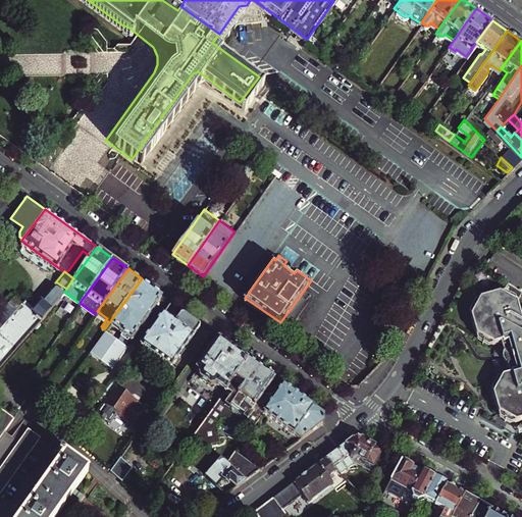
[(521,314),(516,299),(509,295),(518,279),(508,274),(506,276),(500,290),(480,295),(471,312),(476,331),(493,341),(503,339),(512,370),(503,372),(493,390),(499,409),(516,418),(521,416),(521,314)]
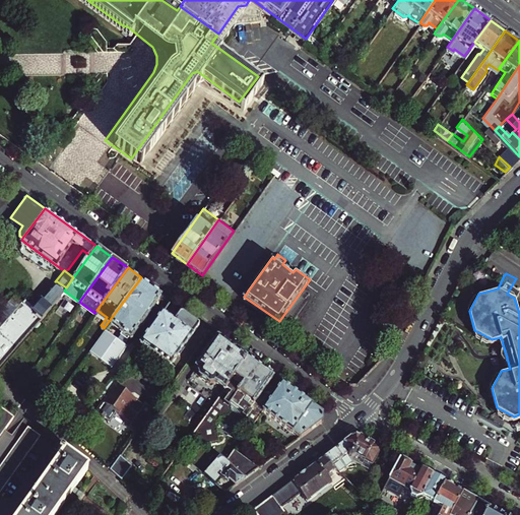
[(154,302),(161,292),(141,277),(104,328),(89,348),(111,364),(126,342),(124,340),(128,334),(131,336),(142,321),(143,322),(147,316),(146,315),(156,303),(154,302)]
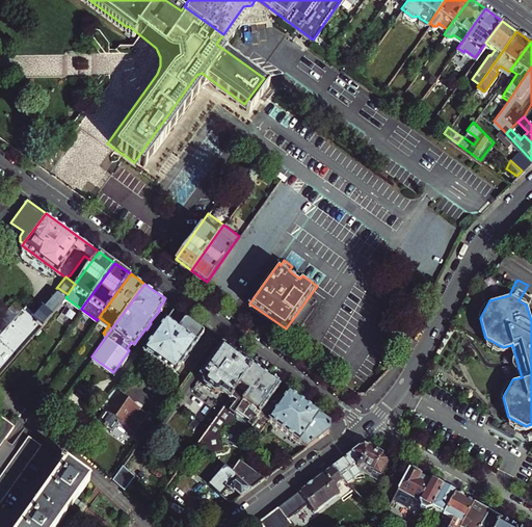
[(14,298),(0,314),(6,321),(0,327),(0,368),(65,297),(68,294),(58,288),(56,288),(43,302),(33,295),(32,296),(32,299),(28,305),(26,302),(23,307),(14,298)]
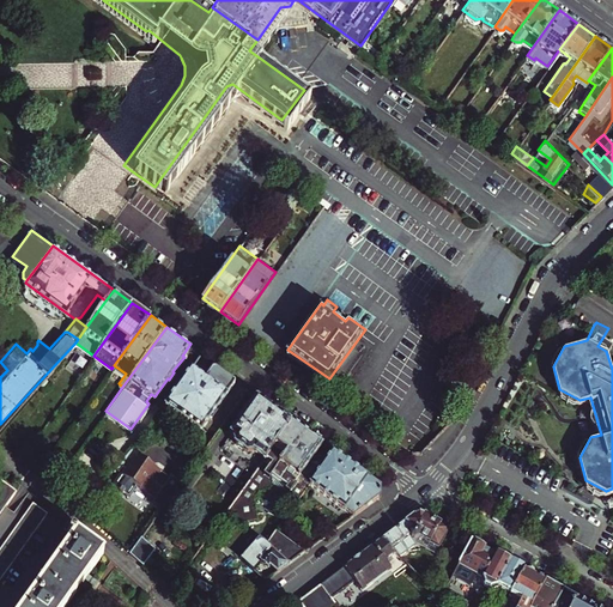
[(206,374),(192,364),(165,400),(201,426),(235,380),(235,377),(217,363),(212,364),(206,374)]
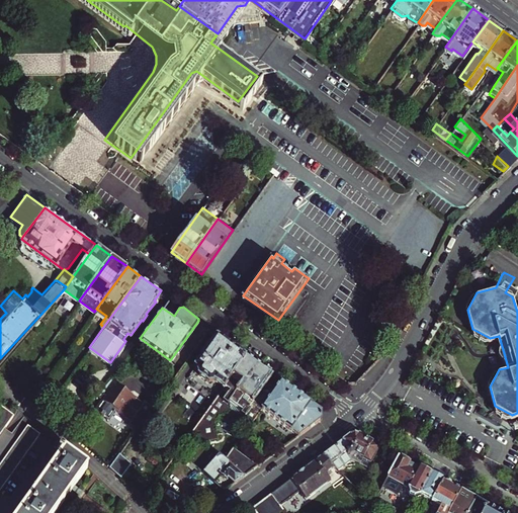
[(213,376),(224,383),(246,352),(217,332),(208,343),(200,353),(200,354),(195,362),(200,365),(198,367),(199,371),(209,378),(212,377),(213,376)]
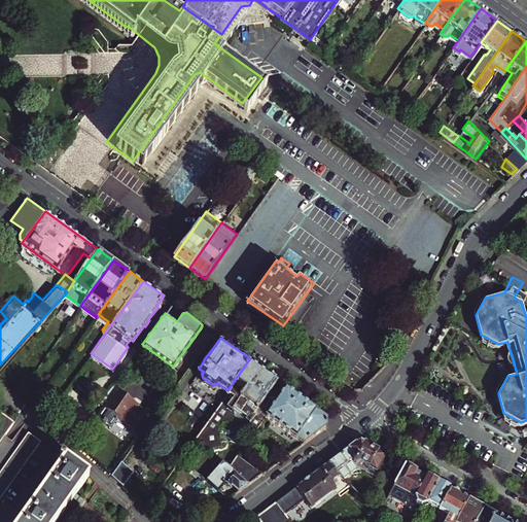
[(267,412),(278,395),(270,389),(277,378),(250,358),(227,390),(194,438),(204,445),(204,448),(221,445),(218,426),(222,421),(231,419),(235,415),(238,417),(246,415),(245,417),(249,420),(250,418),(251,427),(254,428),(267,412)]
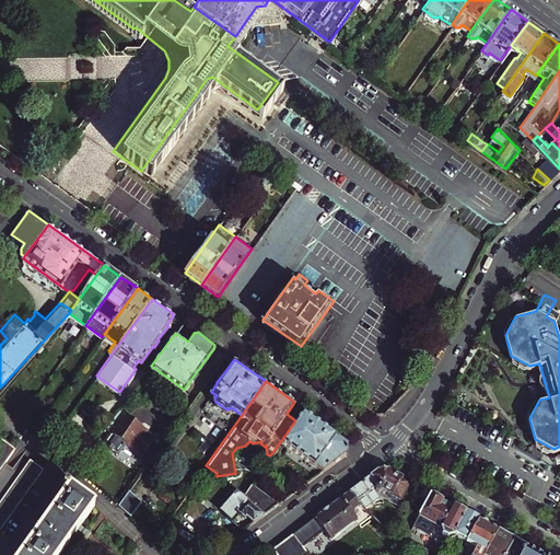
[(295,420),(283,438),(323,467),(348,449),(348,441),(304,408),(295,420)]
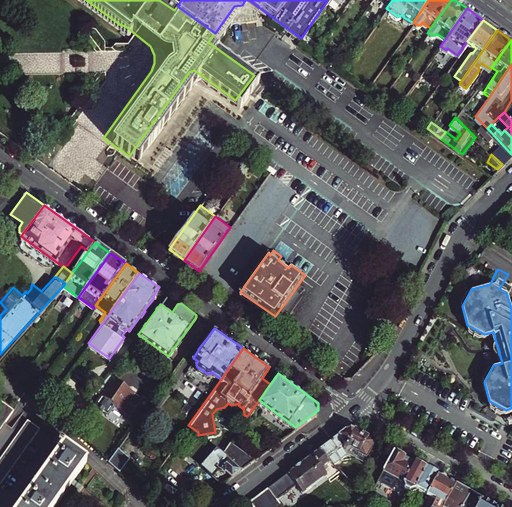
[(115,402),(130,413),(141,398),(128,388),(130,386),(116,376),(109,386),(108,385),(96,401),(101,405),(100,406),(103,408),(104,407),(109,410),(115,402)]
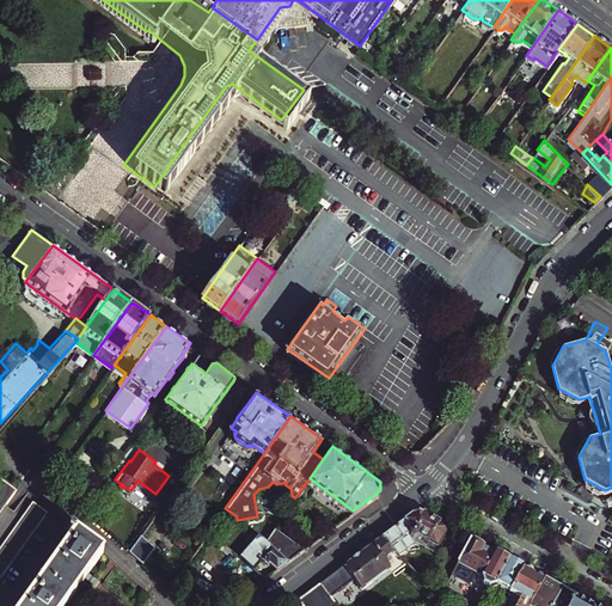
[(169,476),(155,494),(164,500),(179,478),(155,461),(153,464),(169,476)]
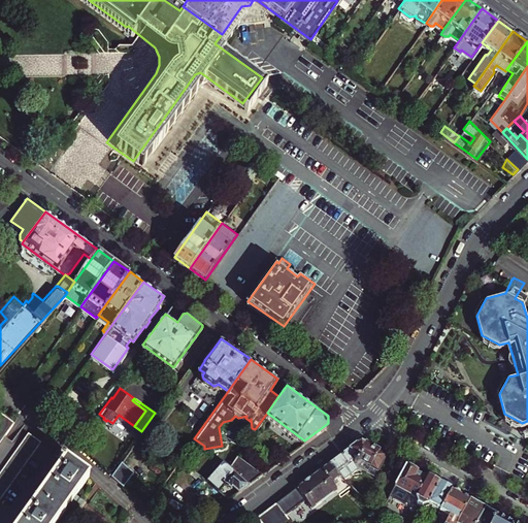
[(0,438),(14,419),(2,410),(0,412),(0,438)]
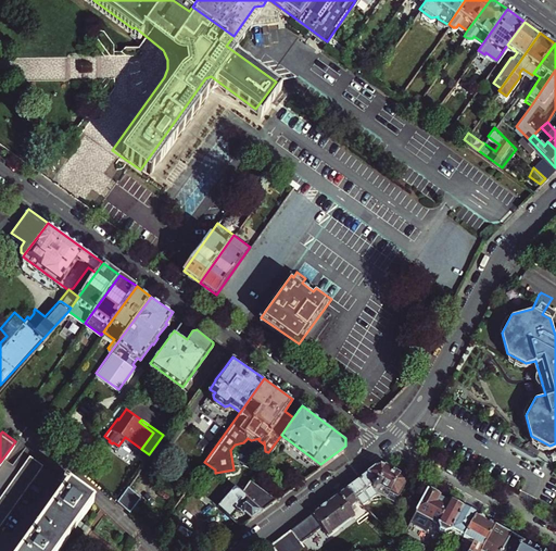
[(0,522),(45,461),(30,452),(0,495),(0,522)]
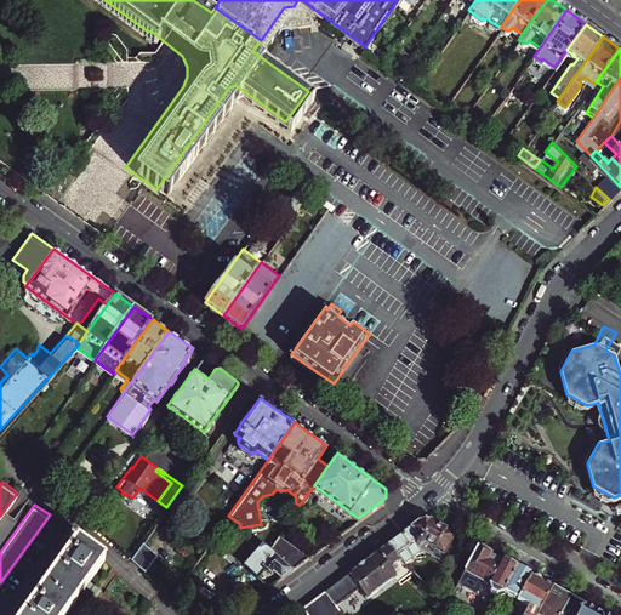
[(427,580),(455,530),(429,517),(421,517),(387,541),(402,556),(427,580)]
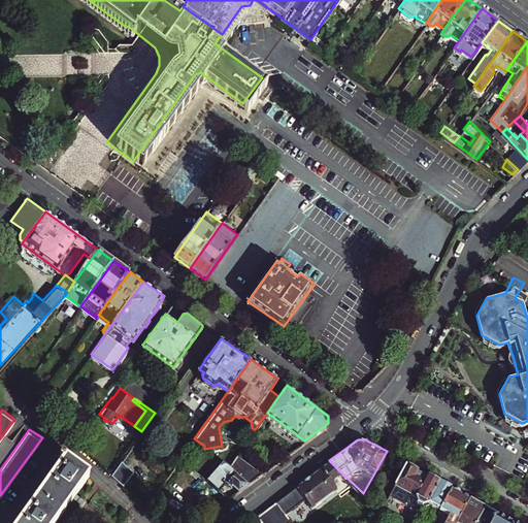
[(230,463),(231,464),(250,481),(263,471),(237,454),(230,463)]
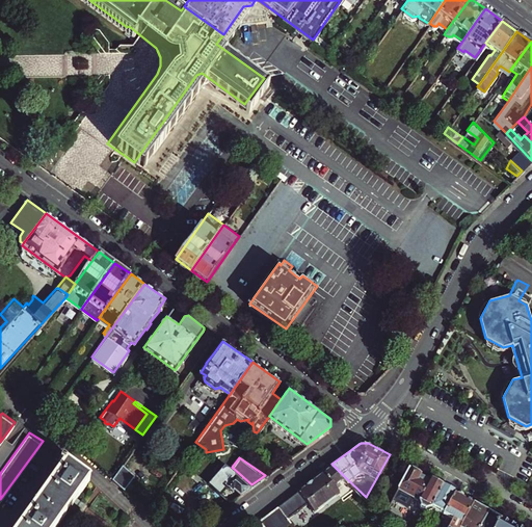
[(53,526),(90,476),(68,459),(18,526),(53,526)]
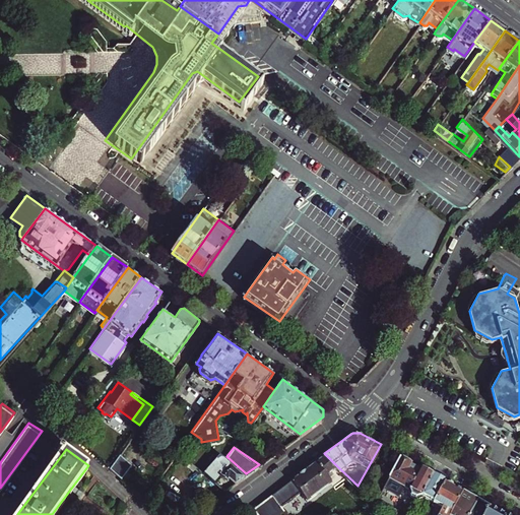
[(131,460),(120,452),(110,465),(120,475),(131,460)]
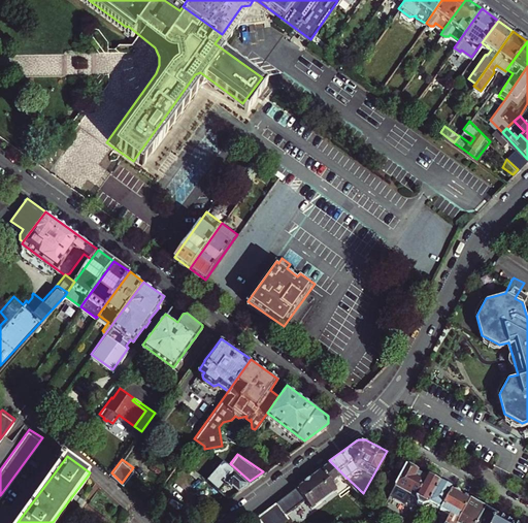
[(250,481),(231,464),(224,459),(216,469),(222,475),(223,474),(226,476),(225,477),(231,483),(232,482),(239,489),(250,481)]
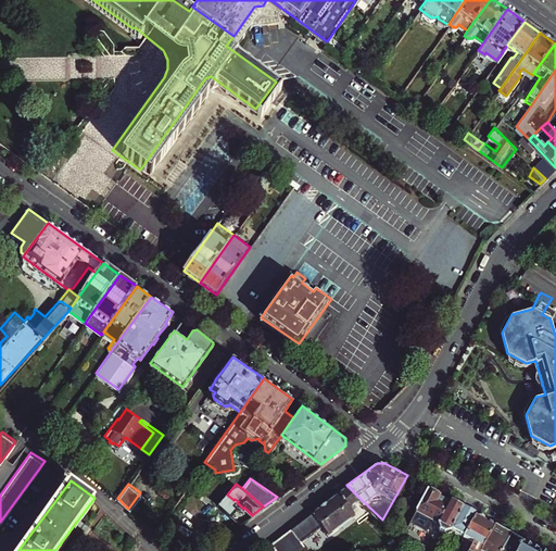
[(313,511),(321,523),(329,531),(355,512),(350,505),(359,498),(346,485),(313,511)]
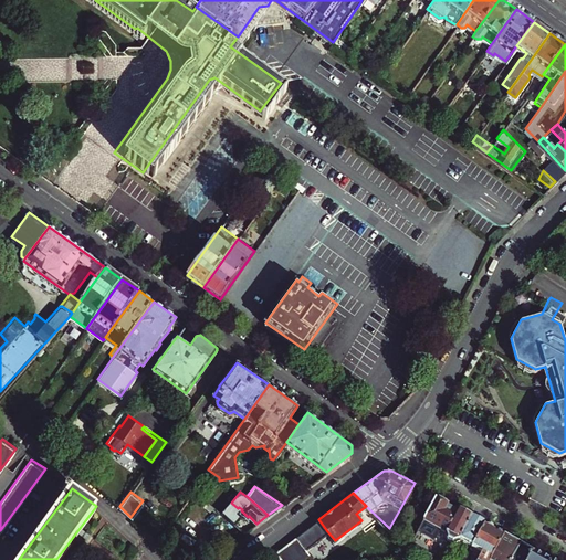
[(436,495),(418,526),(433,535),(439,525),(446,528),(446,529),(448,536),(453,538),(460,537),(472,543),(473,540),(484,521),(436,495)]
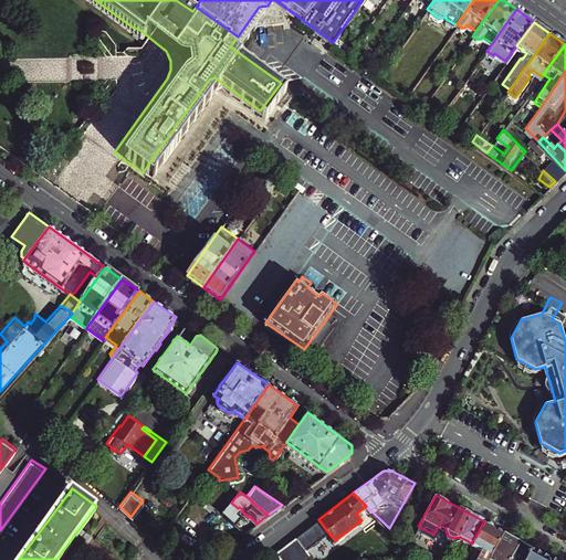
[(327,531),(318,519),(297,535),(306,548),(322,536),(327,531)]
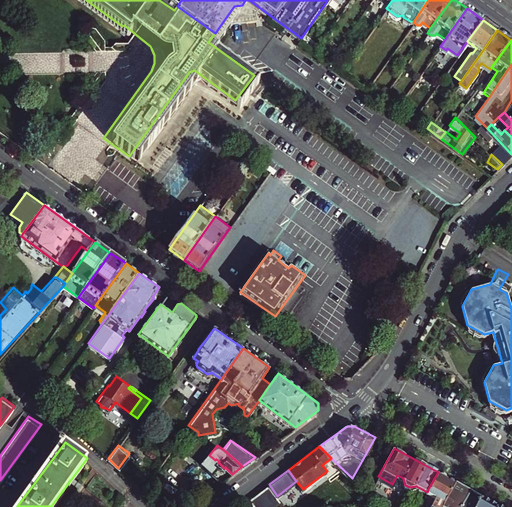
[(441,506),(455,481),(438,472),(428,489),(437,494),(430,506),(441,506)]
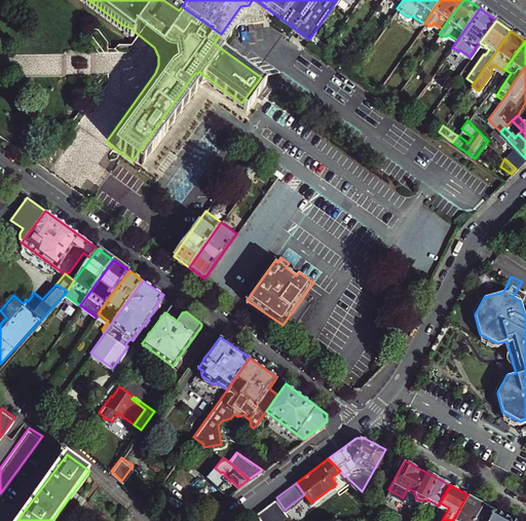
[(474,520),(484,504),(467,494),(453,520),(474,520)]
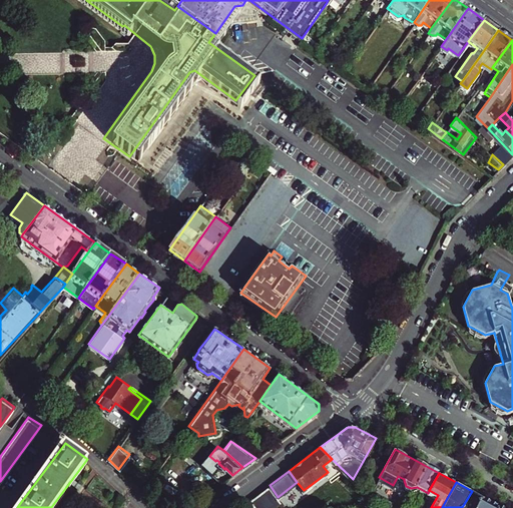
[(270,485),(250,499),(257,507),(271,507),(281,501),(278,497),(270,485)]
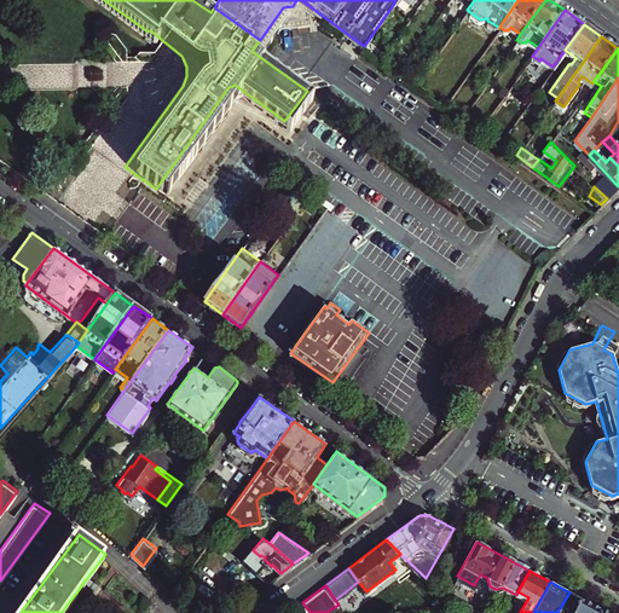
[(605,612),(570,593),(557,612),(605,612)]
